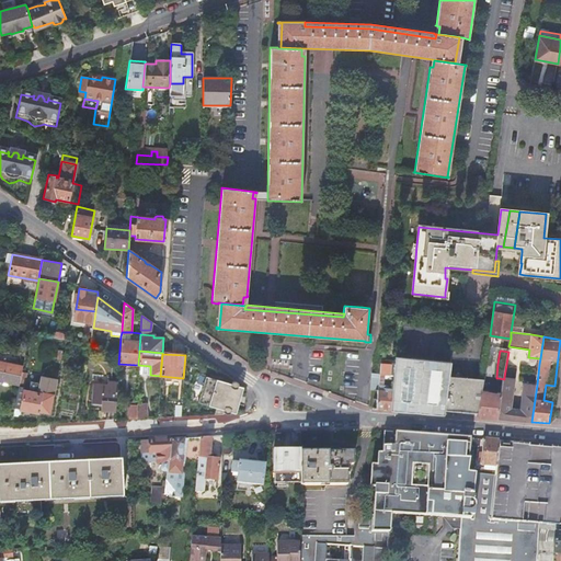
[(444,414),(445,410),(448,375),(450,362),(396,357),(396,365),(391,410),(444,414)]
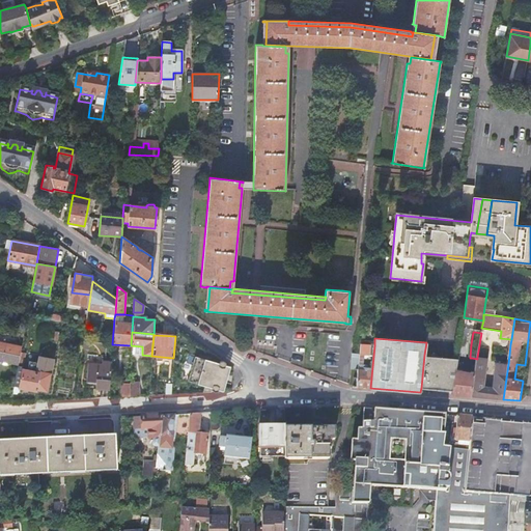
[(21,352),(21,346),(0,342),(0,361),(18,365),(21,352)]
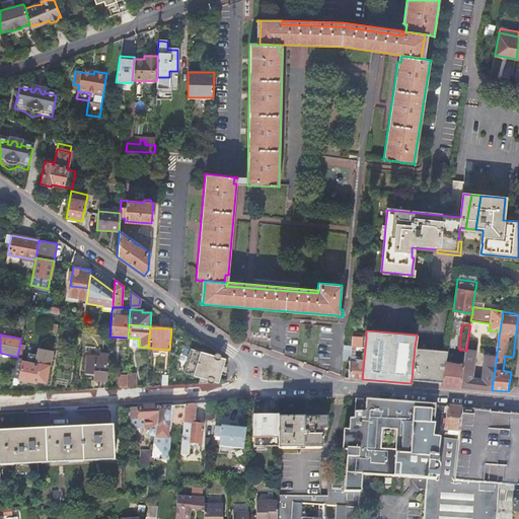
[(366,338),(353,337),(352,347),(352,357),(351,357),(350,361),(349,378),(362,379),(366,338)]
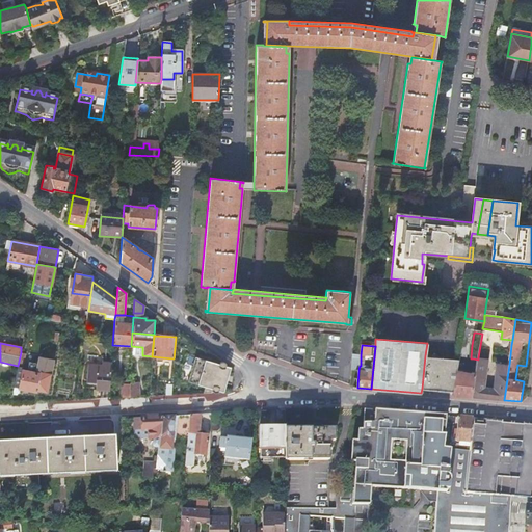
[(131,354),(142,355),(142,347),(131,346),(131,354)]
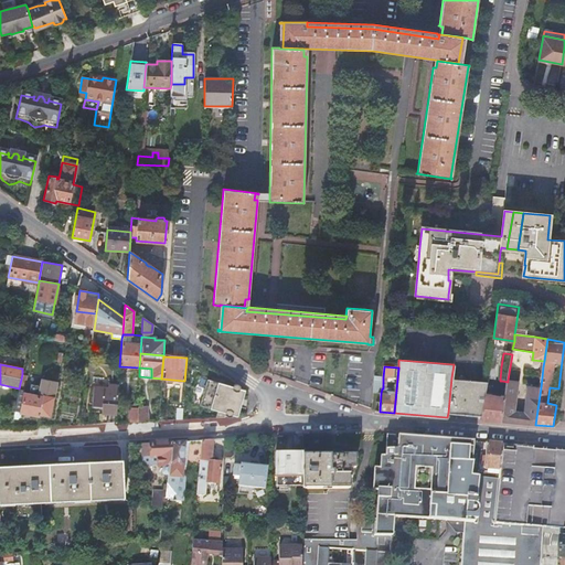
[(19,388),(14,416),(20,417),(21,413),(40,416),(40,415),(50,416),(54,387),(44,386),(42,395),(42,397),(38,396),(30,394),(24,394),(24,391),(27,375),(22,374),(19,388)]
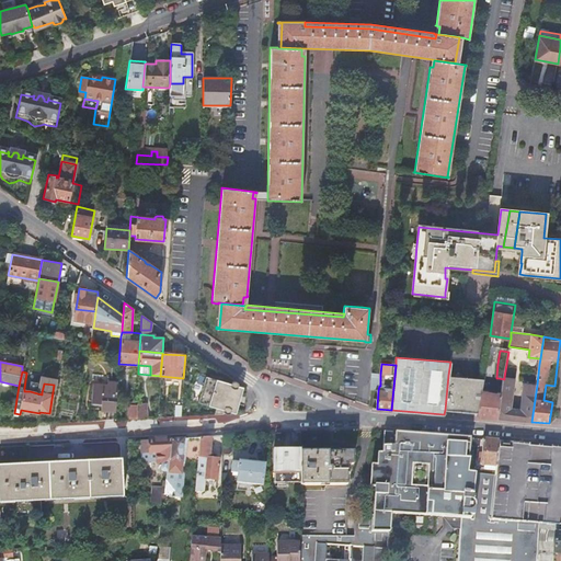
[(378,390),(379,386),(380,386),(380,375),(371,374),(370,389),(378,390)]
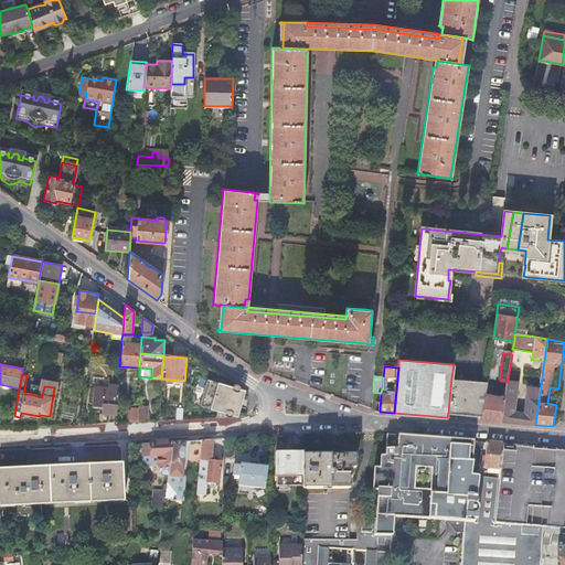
[(482,416),(486,395),(487,384),(488,381),(451,377),(448,413),(481,416),(482,416)]
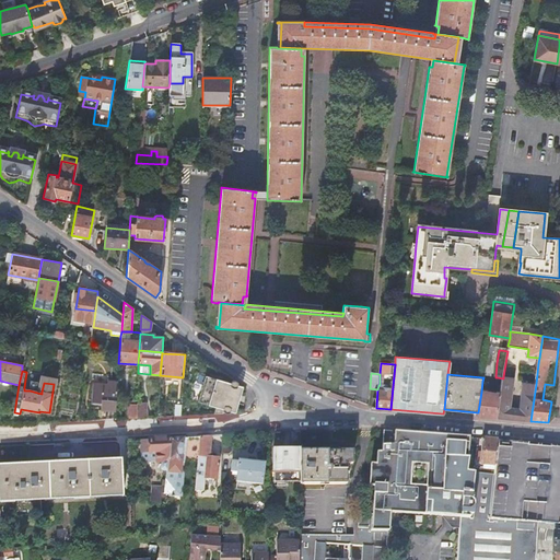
[(216,408),(213,413),(230,413),(231,409),(225,405),(228,403),(230,398),(231,393),(231,388),(236,388),(237,384),(232,380),(231,384),(205,376),(197,403),(216,408)]
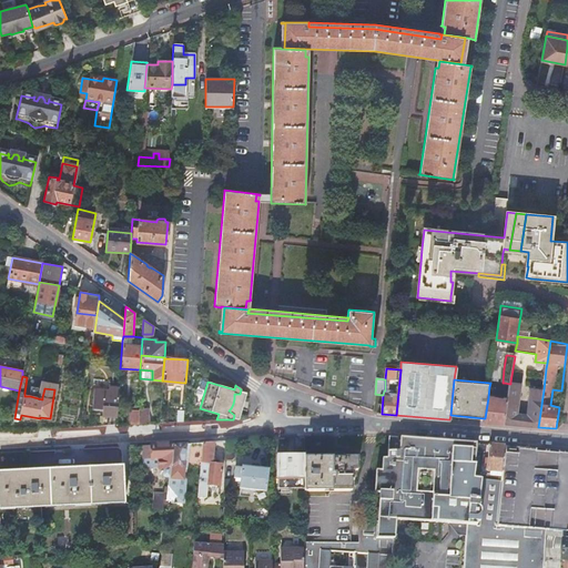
[(538,427),(544,389),(531,388),(528,415),(518,413),(523,383),(510,382),(510,384),(509,386),(508,397),(505,424),(538,427)]
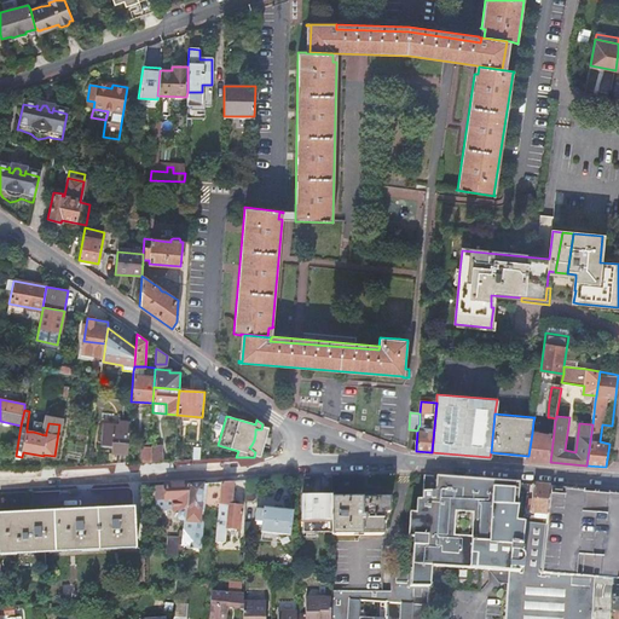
[(115,451),(127,452),(129,421),(117,421),(117,426),(102,424),(100,444),(116,445),(115,451)]
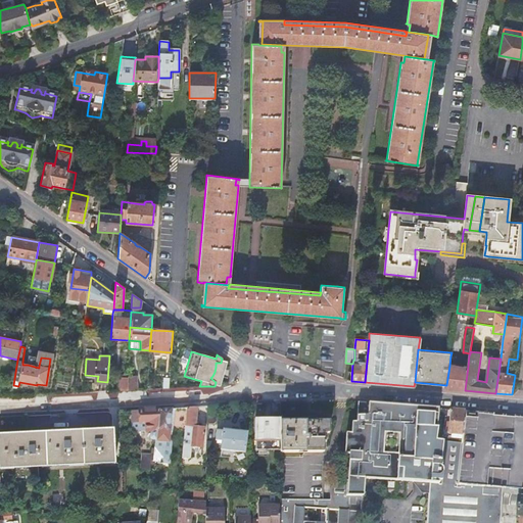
[(465,366),(468,366),(463,365),(456,365),(456,357),(450,355),(449,366),(456,367),(459,368),(464,368),(465,366)]
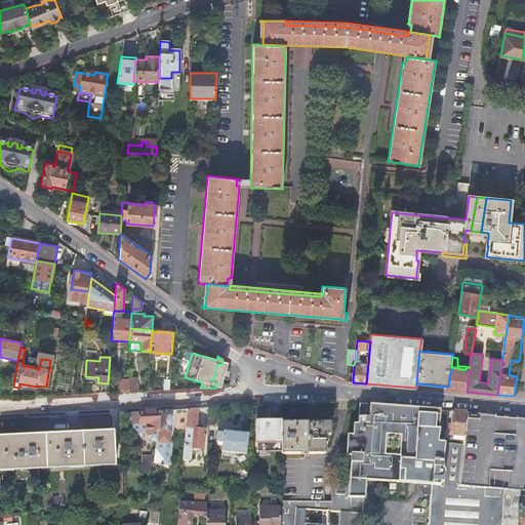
[(447,390),(467,392),(470,367),(467,367),(466,369),(460,369),(457,368),(451,367),(448,387),(447,387),(447,390)]
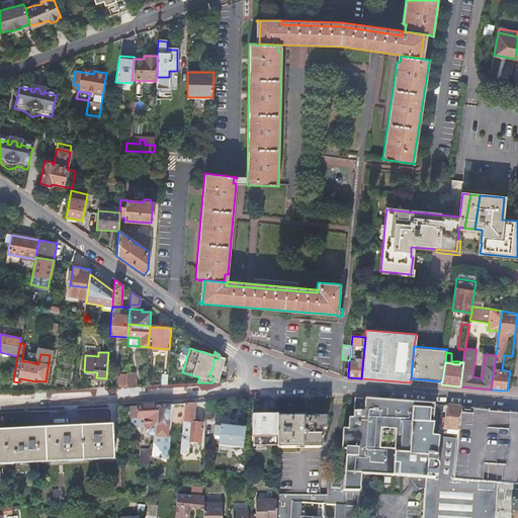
[(117,387),(125,387),(126,372),(126,371),(118,370),(117,387)]
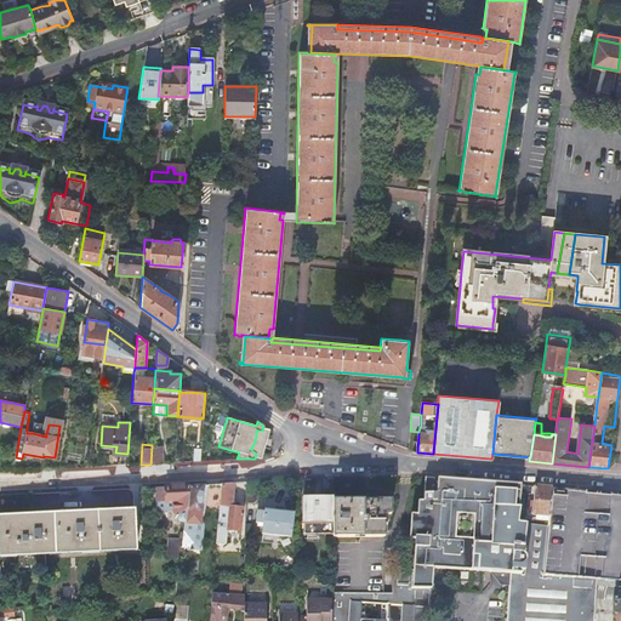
[(151,465),(161,463),(161,446),(152,446),(151,465)]
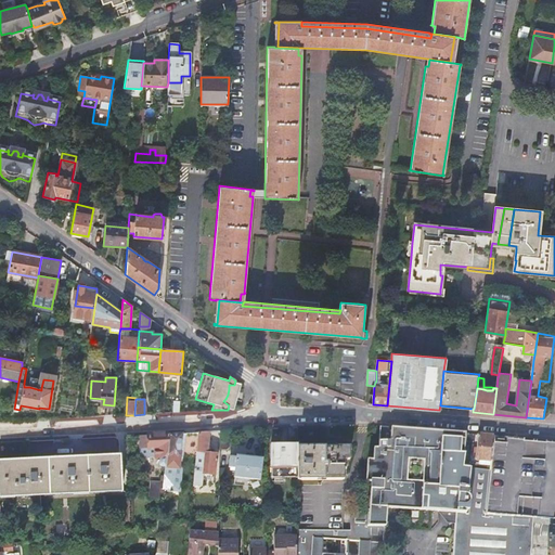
[(466,435),(379,428),(377,449),(373,449),(372,462),(366,461),(365,482),(371,483),(369,511),(349,510),(349,531),(296,530),(296,538),(295,554),(383,554),(387,508),(456,513),(453,554),(530,554),(532,518),(554,519),(554,528),(550,528),(547,547),(554,547),(554,442),(545,442),(545,443),(542,443),(533,517),(493,514),(493,516),(486,515),(466,514),(466,511),(468,511),(469,502),(468,501),(467,498),(466,495),(469,469),(462,468),(466,437),(465,437),(466,435)]
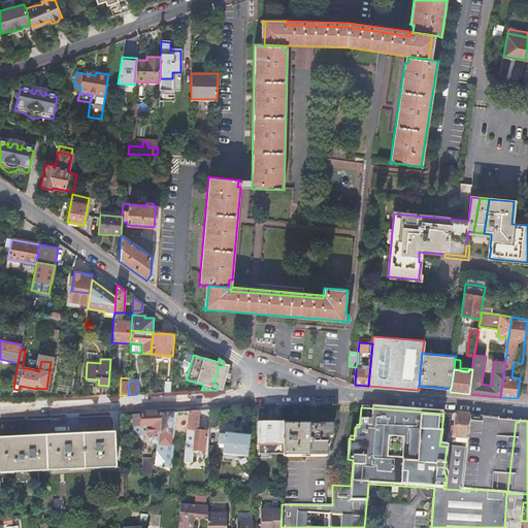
[(208,411),(207,428),(213,428),(217,427),(217,410),(208,411)]
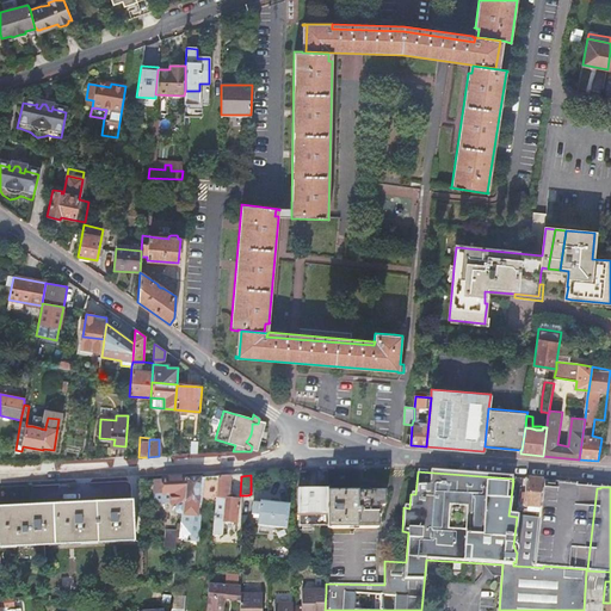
[(228,476),(213,477),(213,482),(216,483),(214,500),(211,532),(218,534),(220,523),(235,524),(236,503),(227,501),(228,476)]
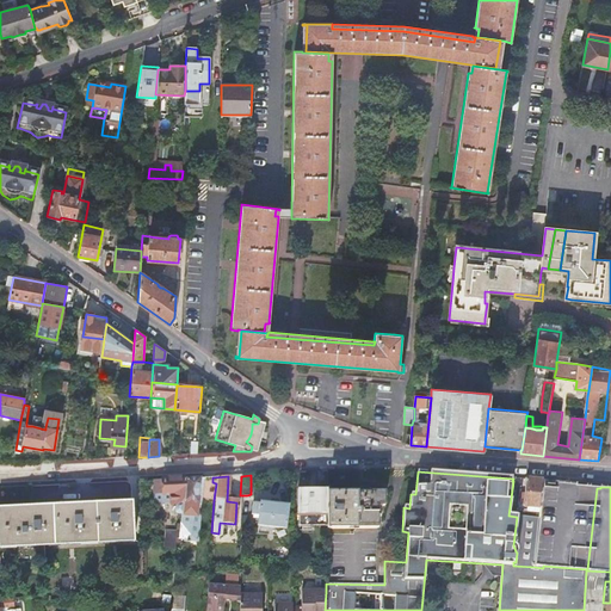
[(213,477),(185,479),(181,504),(180,514),(178,532),(177,539),(179,539),(179,541),(185,543),(186,541),(193,542),(198,516),(193,516),(196,503),(199,504),(199,500),(214,500),(216,483),(213,482),(213,477)]
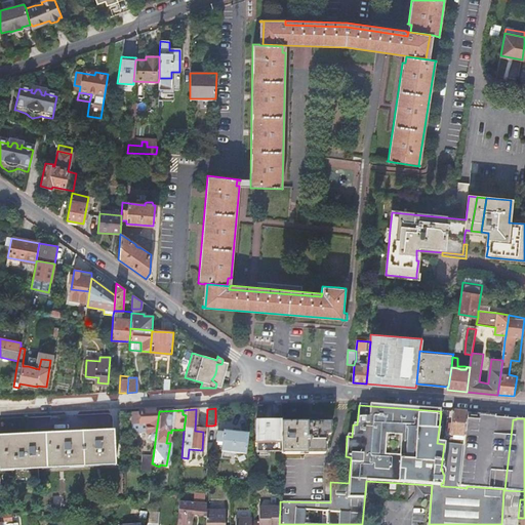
[(159,411),(130,413),(130,426),(146,425),(147,433),(151,434),(150,440),(150,441),(151,442),(155,442),(156,433),(159,411)]
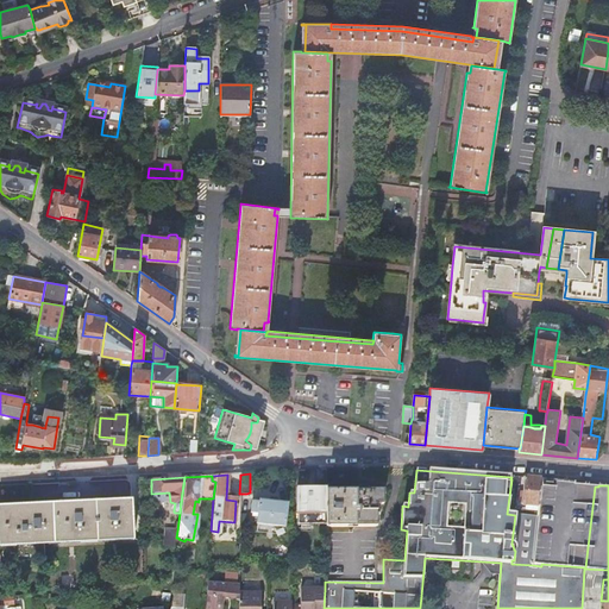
[(541,479),(525,478),(521,506),(539,507),(541,479)]
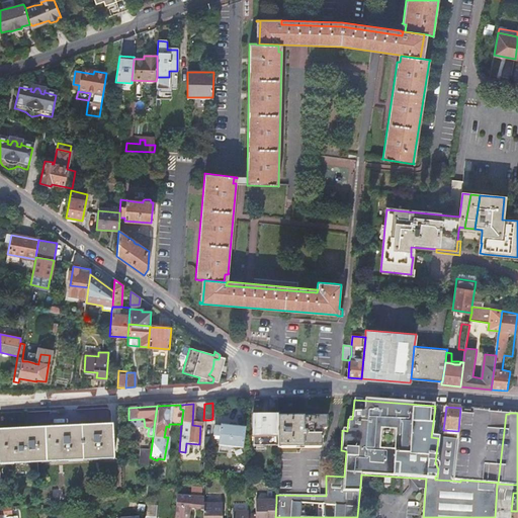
[(458,431),(453,481),(460,482),(460,480),(498,483),(506,414),(500,413),(500,412),(497,412),(497,413),(489,413),(489,411),(460,408),(458,431)]
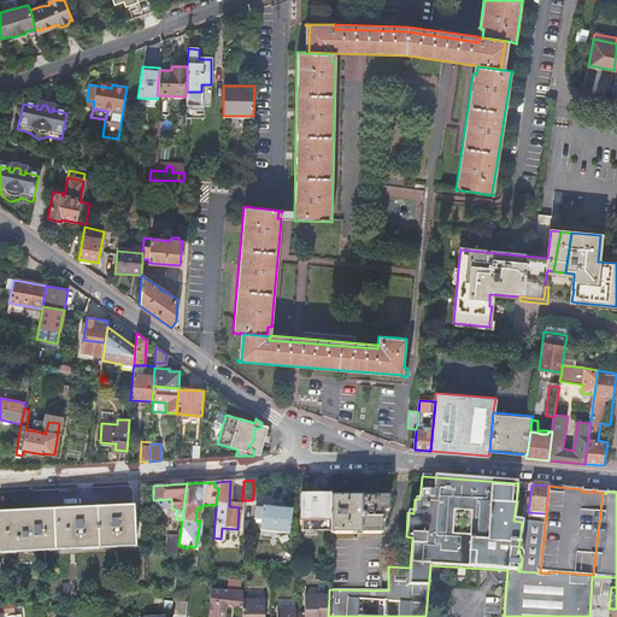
[(329,498),(329,495),(306,497),(306,499),(299,500),(299,521),(300,521),(300,533),(329,533),(329,498)]
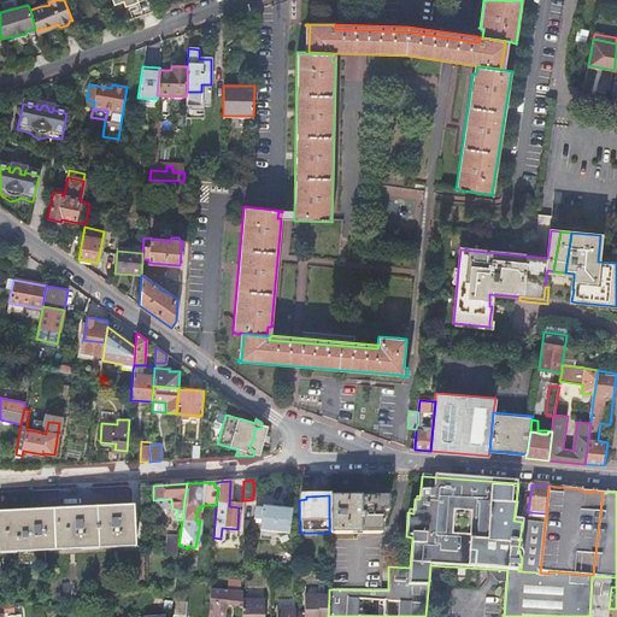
[(386,498),(329,498),(329,533),(329,534),(380,533),(380,512),(386,511),(386,498)]
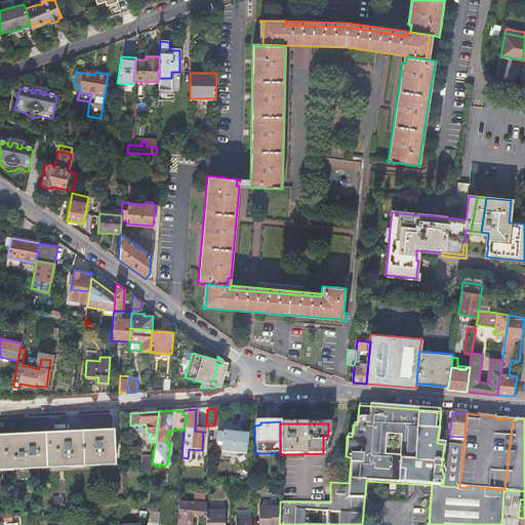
[(146,425),(130,426),(130,434),(147,433),(146,425)]
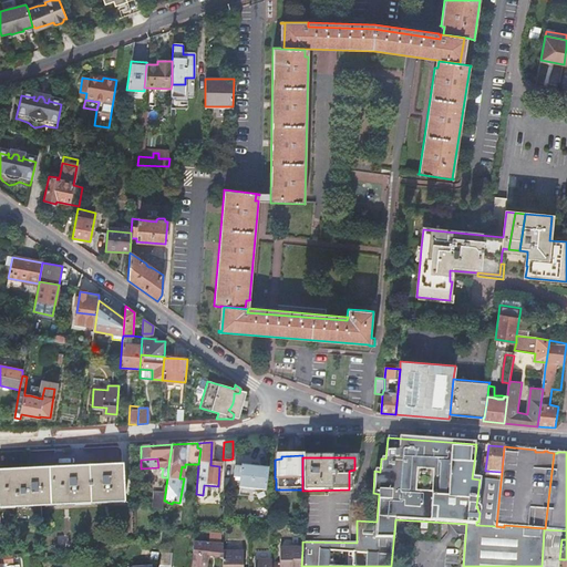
[(0,506),(14,506),(14,509),(40,508),(40,505),(123,502),(122,467),(0,472),(0,506)]
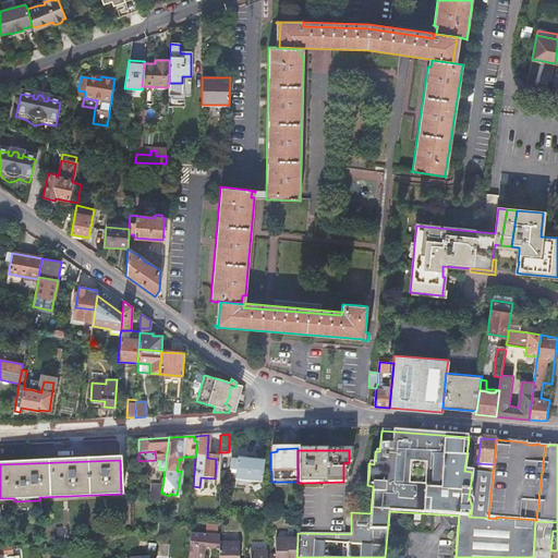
[(230,462),(230,475),(237,475),(237,484),(261,484),(262,463),(237,462),(237,463),(230,462)]
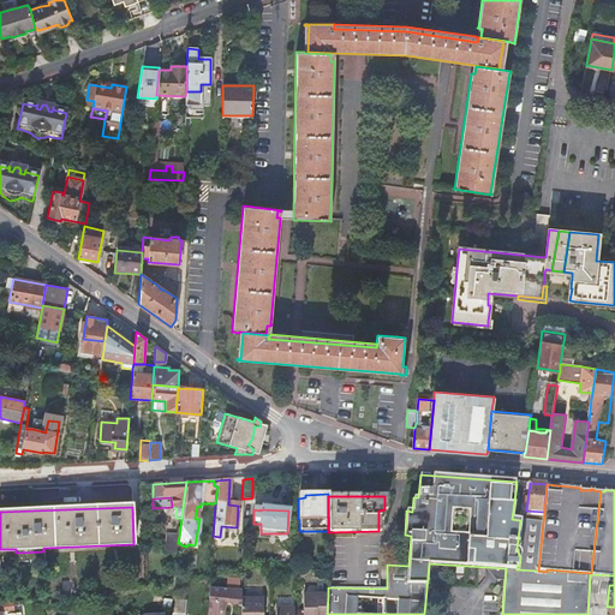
[(178,543),(179,536),(171,535),(168,535),(167,536),(166,536),(165,539),(165,542),(165,545),(165,549),(166,550),(174,551),(175,543),(178,543)]
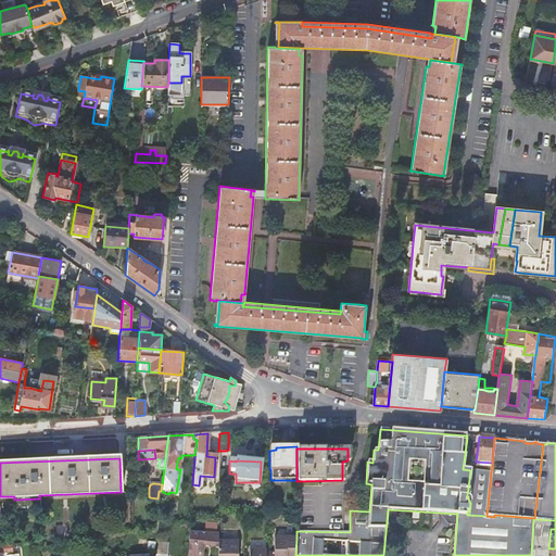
[(200,555),(202,546),(216,547),(217,542),(217,534),(193,533),(190,533),(188,533),(185,555),(200,555)]
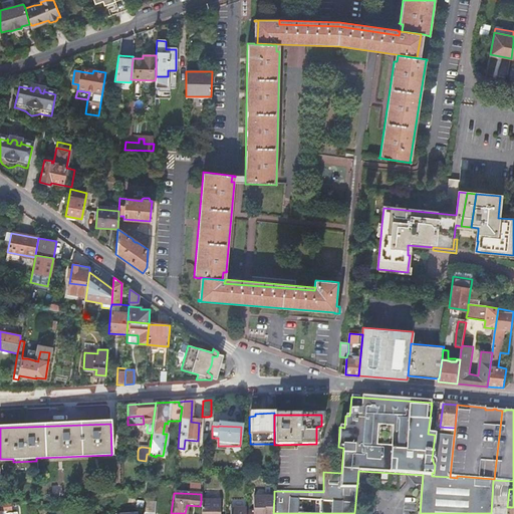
[(273,513),(274,498),(252,499),(252,511),(252,513),(273,513)]
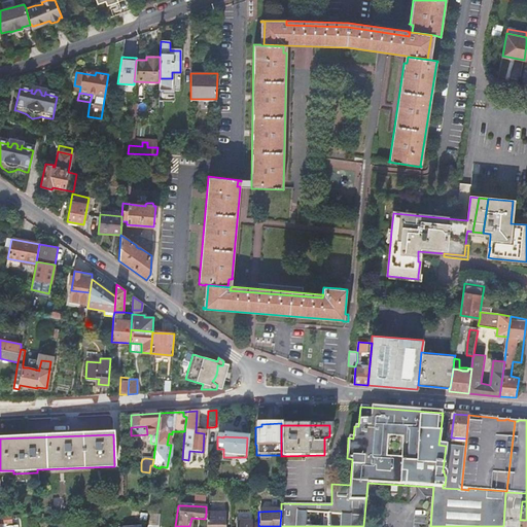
[(146,526),(157,526),(160,515),(148,513),(146,525),(146,526)]
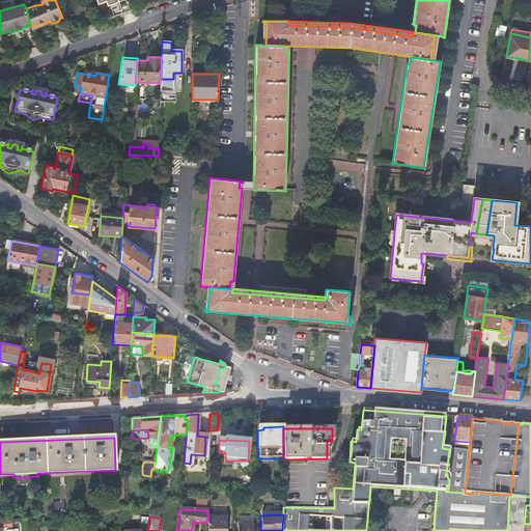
[(206,523),(206,530),(225,530),(226,518),(207,518),(206,523)]
